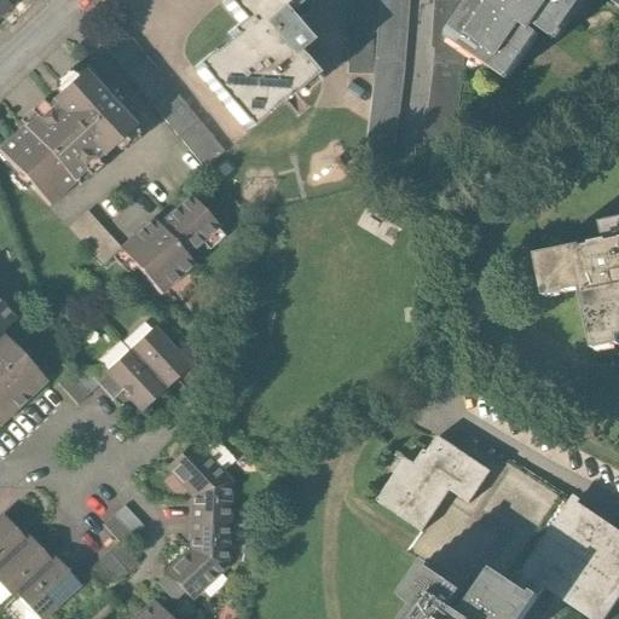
[(289,0),(220,0),(242,25),(194,65),(247,129),(308,79),(289,56),(305,41),(283,16),(295,6),(289,0)]
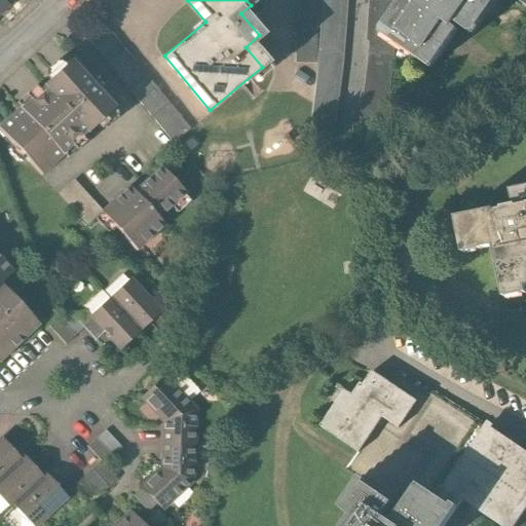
[(397,0),(379,28),(433,64),(456,29),(443,21),(447,15),(471,31),(491,0),(397,0)]
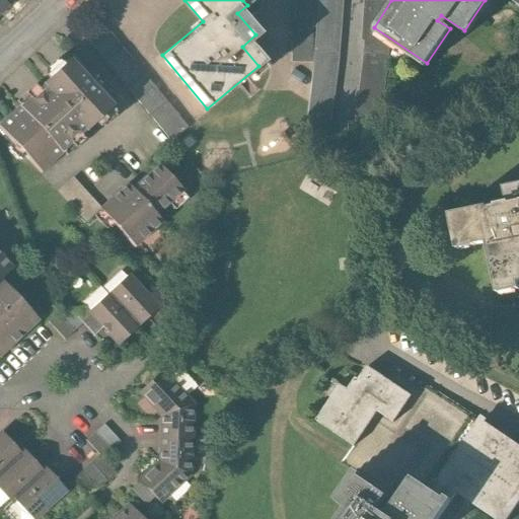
[(108,61),(175,140),(192,127),(125,48),(108,61)]
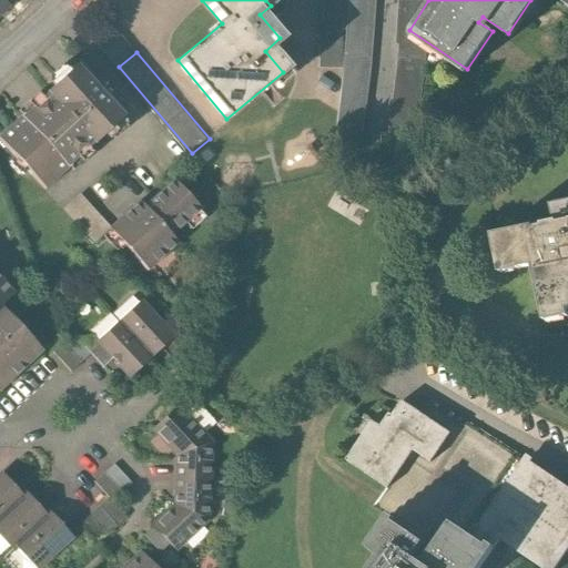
[(73,57),(33,90),(89,150),(125,120),(73,57)]
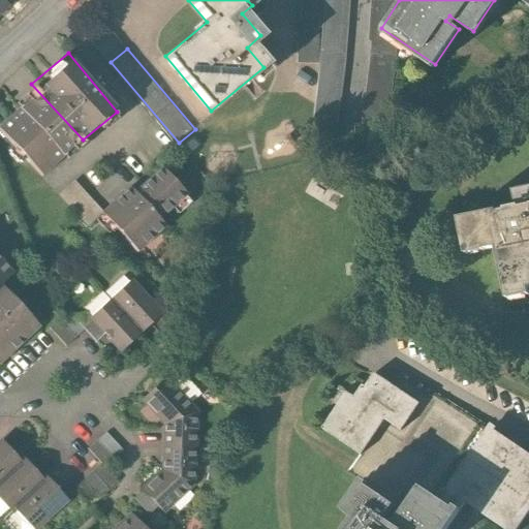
[(0,132),(37,178),(83,139),(31,84),(13,97),(18,102),(0,117),(0,132)]
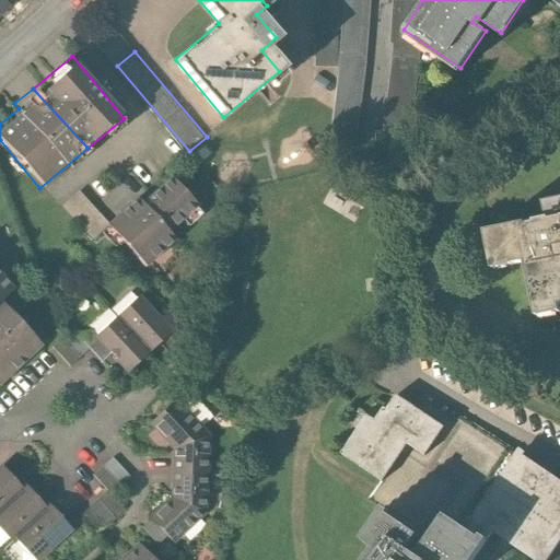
[(107,223),(142,264),(199,213),(164,174),(107,223)]
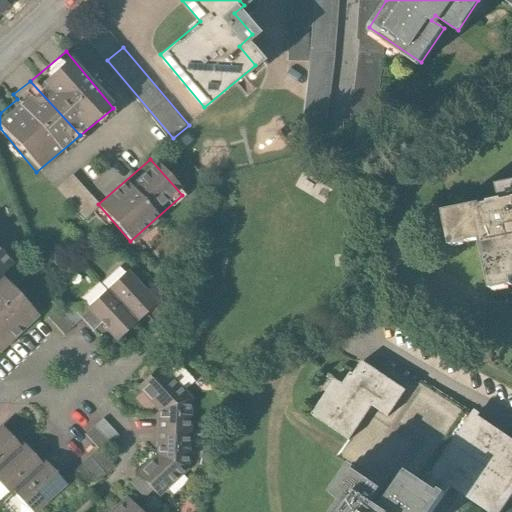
[(498,198),(439,209),(446,248),(475,243),(483,288),(511,283),(509,273),(511,272),(511,179),(495,182),(498,198)]
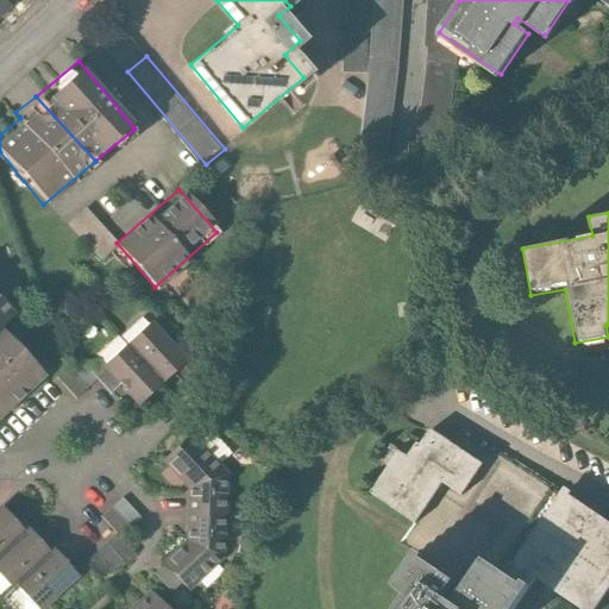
[(0,328),(12,318),(0,306),(0,328)]
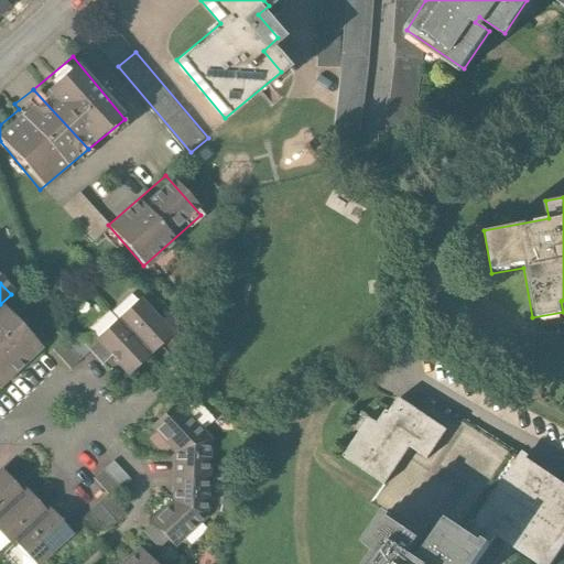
[(132,293),(111,313),(149,355),(171,335),(132,293)]
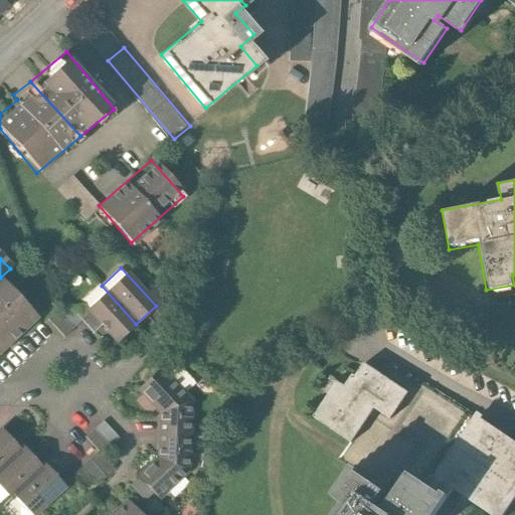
[(0,354),(35,321),(0,283),(0,354)]
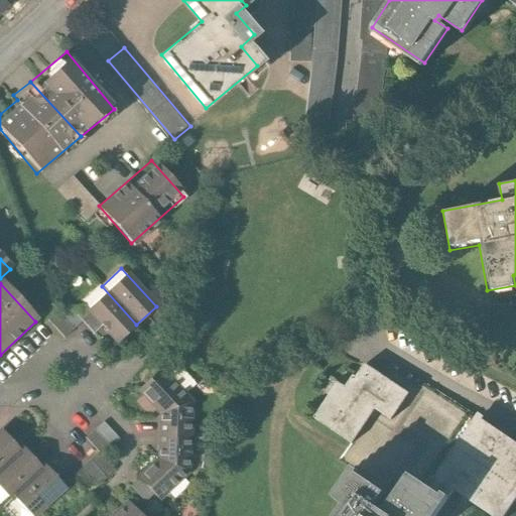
[(117,343),(136,325),(102,286),(82,304),(117,343)]
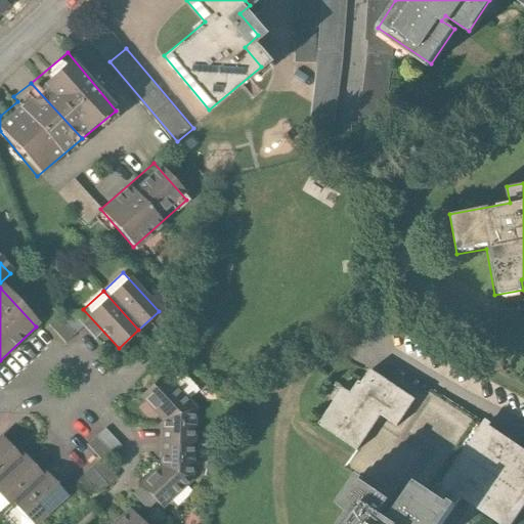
[(357,394),(343,385),(321,419),(363,444),(380,417),(398,428),(418,397),(373,369),(357,394)]
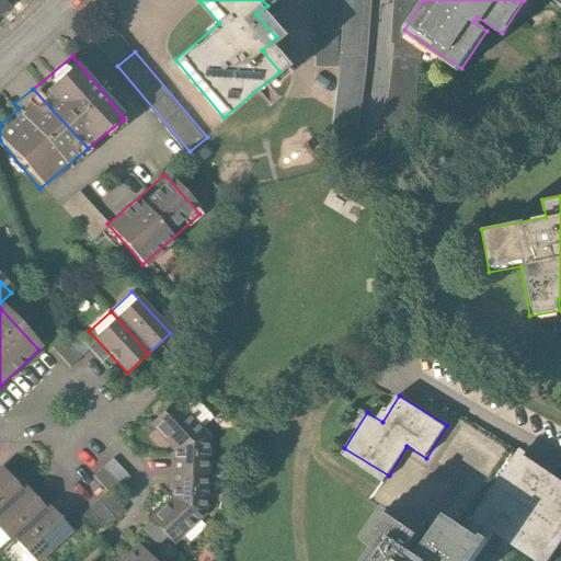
[(168,448),(168,476),(205,473),(204,436),(173,404),(148,427),(168,448)]
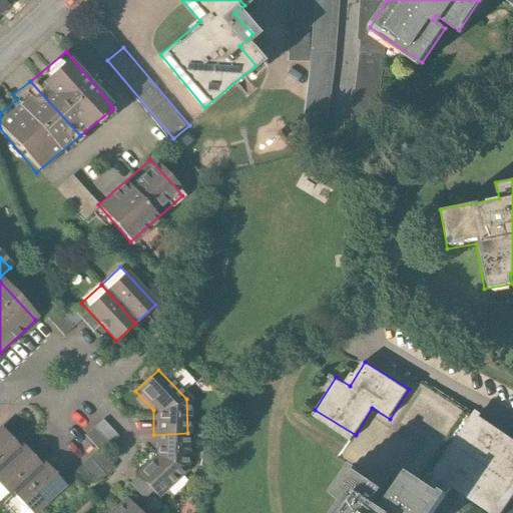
[(90,433),(104,450),(121,436),(107,419),(90,433)]
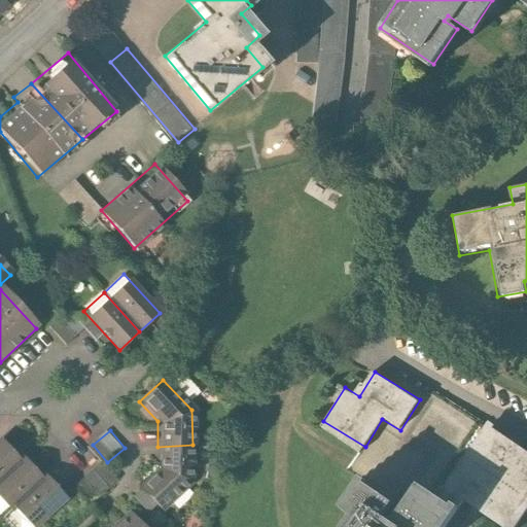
[(517,526),(526,512),(526,461),(484,434),(461,469),(444,496),(455,504),(491,526),(517,526)]
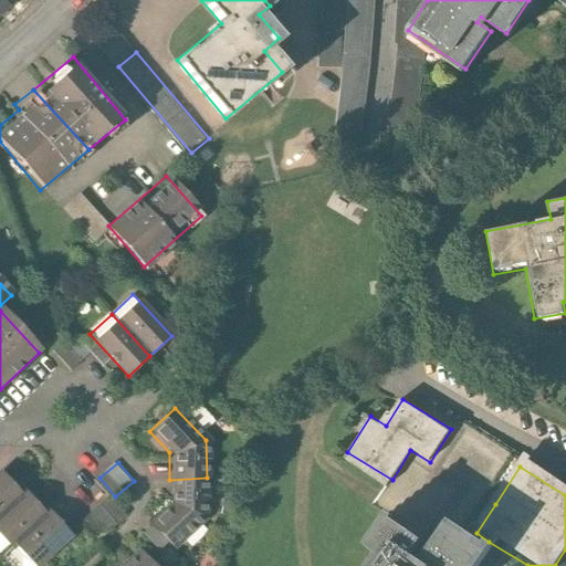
[(208,520),(207,478),(169,480),(168,510),(150,527),(176,553),(208,520)]
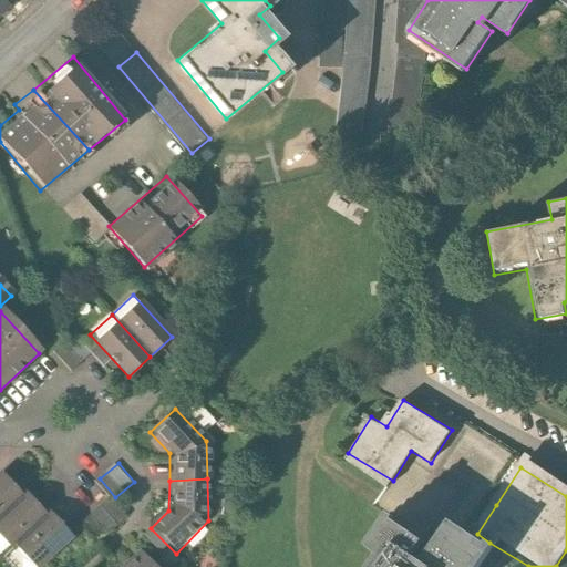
[(16,488),(2,500),(0,501),(0,539),(9,532),(34,511),(16,488)]
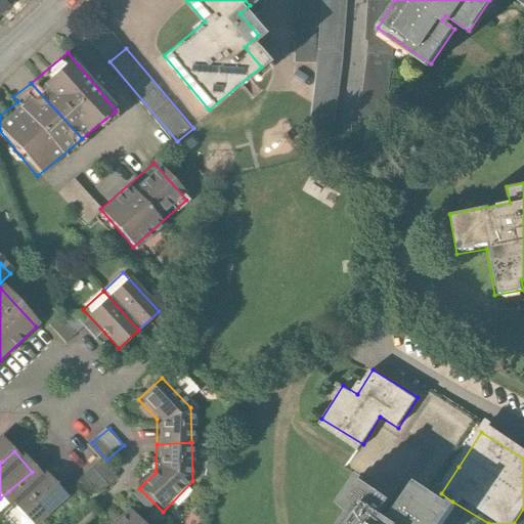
[(103,460),(83,478),(96,492),(117,474),(103,460)]
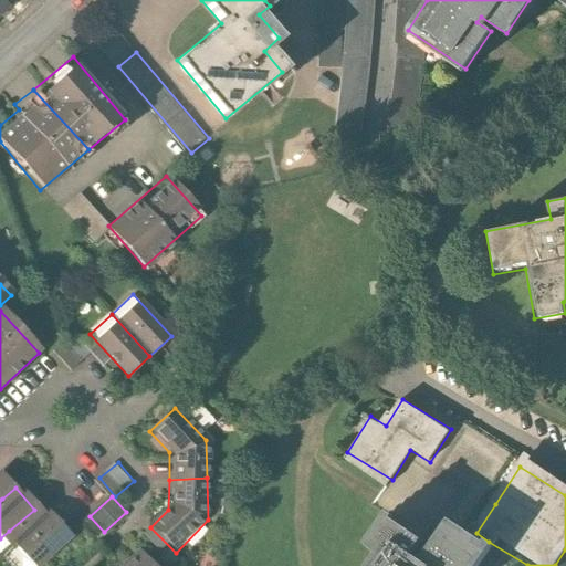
[(42,503),(34,510),(9,531),(31,556),(64,528),(42,503)]
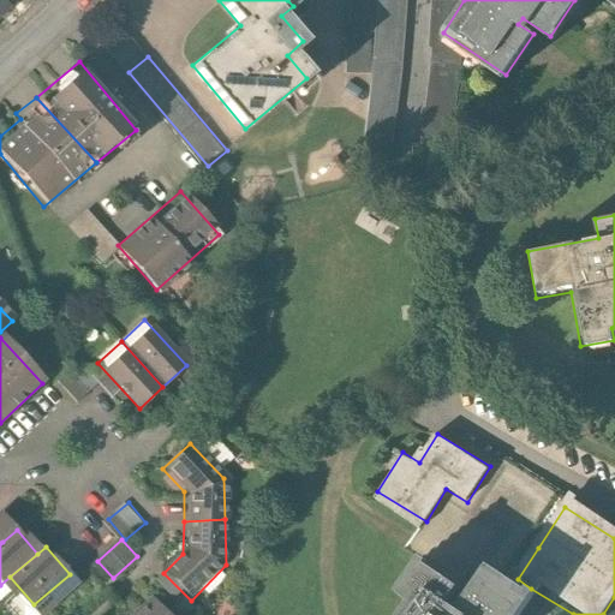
[(400,579),(412,586),(393,614),(513,614),(531,589),(518,579),(489,562),(470,592),(460,586),(465,578),(418,549),(400,579)]
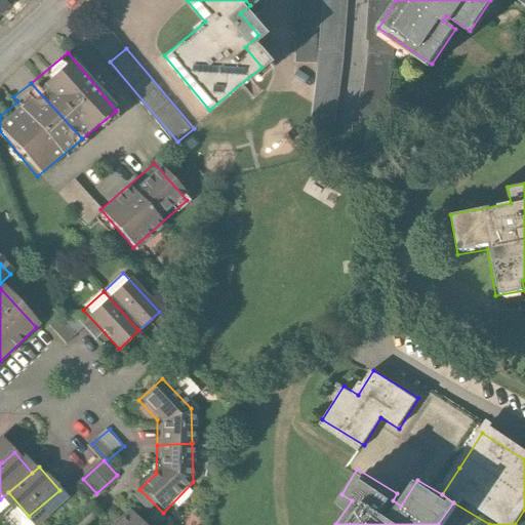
[(135,524),(121,508),(99,524),(135,524)]
